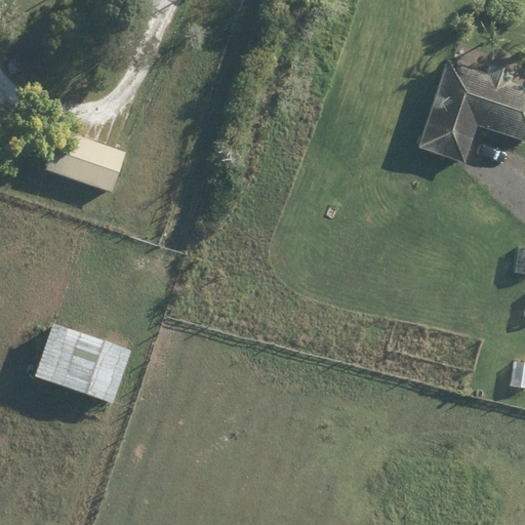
[(417,149),(463,164),(477,125),(524,142),(524,84),(523,84),(522,87),(511,84),(514,75),(489,67),(486,75),(447,62),(417,149)]
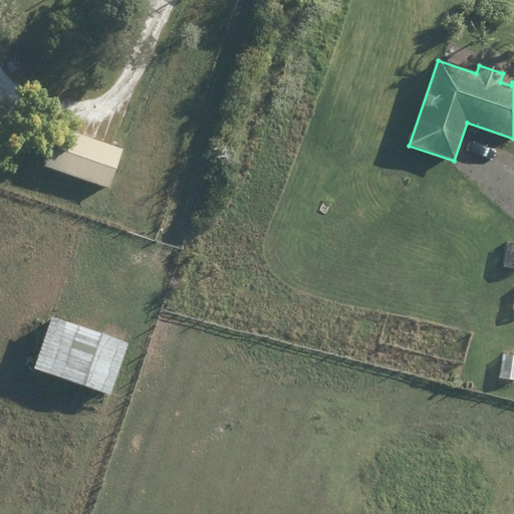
[(44,167),(107,189),(120,151),(57,130),(44,167)]
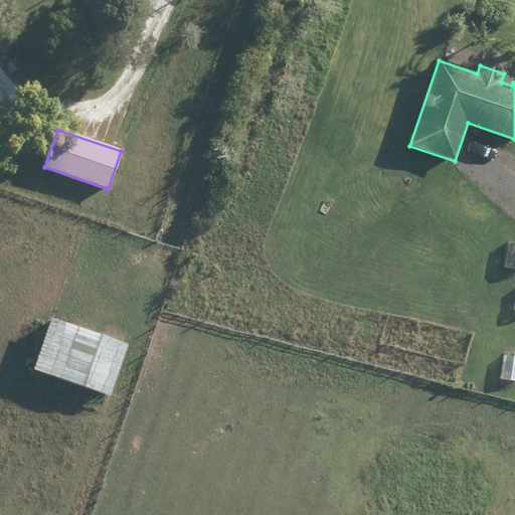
[(503,271),(514,272),(514,243),(508,242),(503,271)]
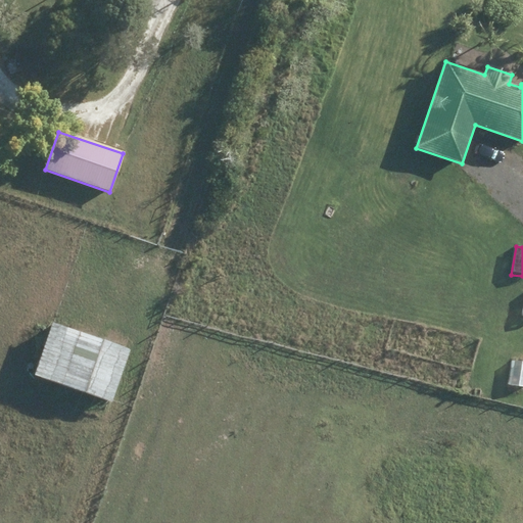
[(34,376),(110,403),(129,351),(51,324),(34,376)]
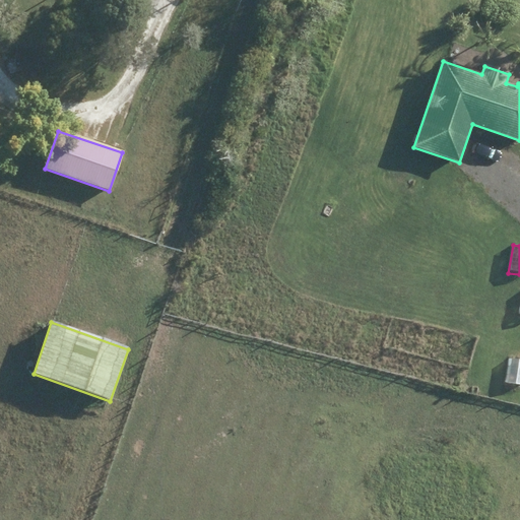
[(519,386),(519,379),(519,360),(504,359),(501,384),(519,386)]
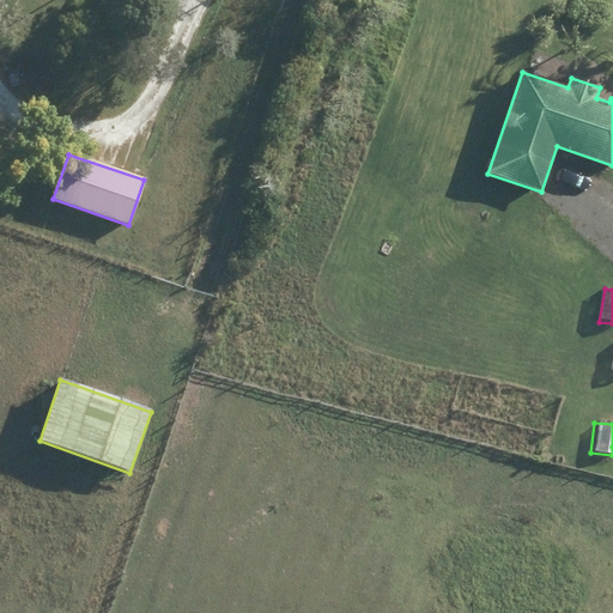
All buildings are outlined.
